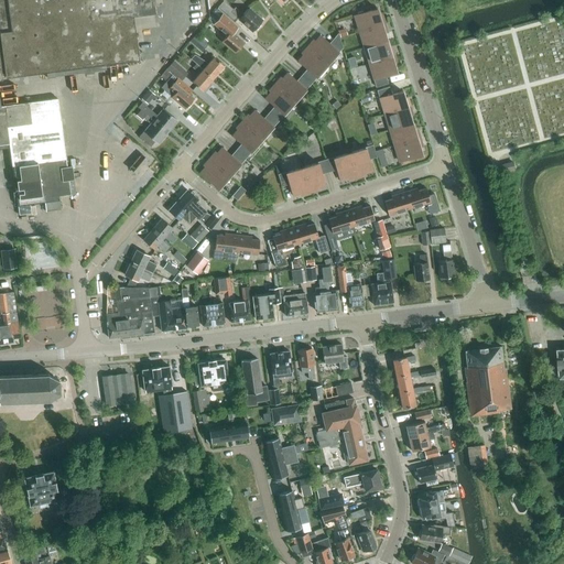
[(0,0),(0,148),(10,148),(12,165),(18,206),(19,213),(19,215),(31,213),(30,206),(30,204),(43,203),(44,203),(45,212),(46,212),(46,210),(60,205),(60,201),(58,195),(71,194),(68,180),(74,179),(72,166),(66,166),(65,159),(57,99),(51,100),(4,106),(0,106),(0,102),(0,76),(0,77),(0,75),(0,36),(6,76),(46,71),(47,78),(54,77),(54,76),(106,68),(105,63),(138,58),(132,15),(154,12),(152,0),(0,0)]
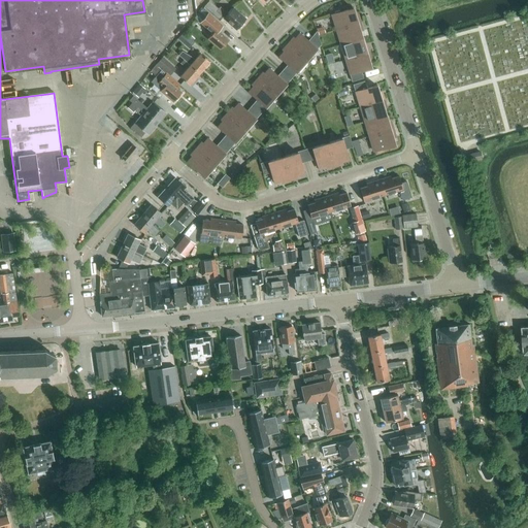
[(204,7),(219,21),(223,17),(236,29),(240,25),(241,25),(243,23),(243,21),(245,20),(232,8),(228,13),(220,7),(218,9),(209,1),(204,7)]
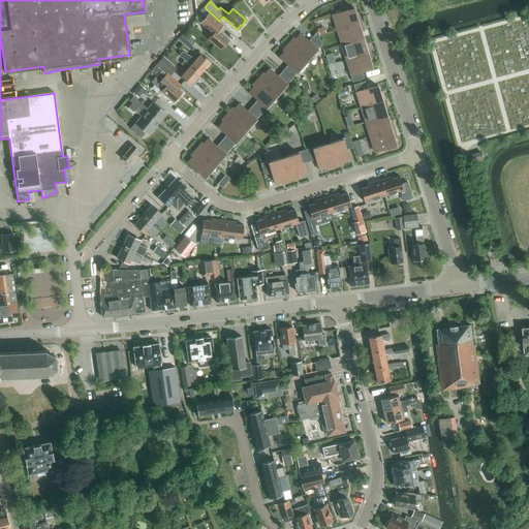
[(337,30),(358,24),(353,8),(341,12),(340,10),(335,12),(335,13),(333,14),(337,30)]
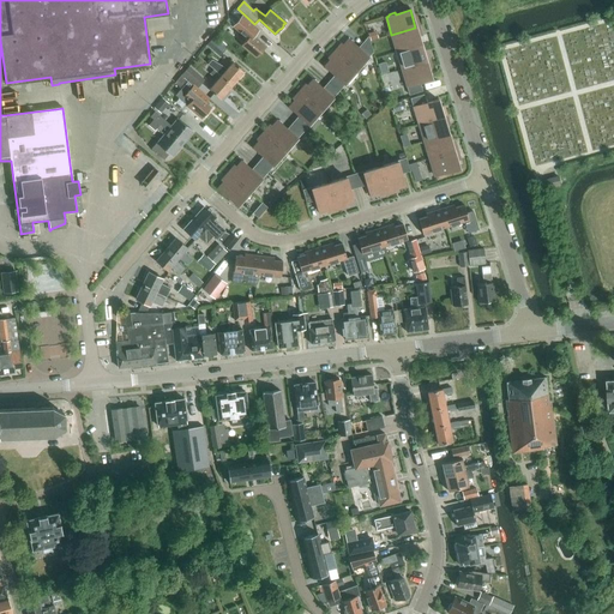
[(259,30),(242,16),(233,26),(246,38),(241,44),(256,58),(266,47),(253,36),(259,30)]
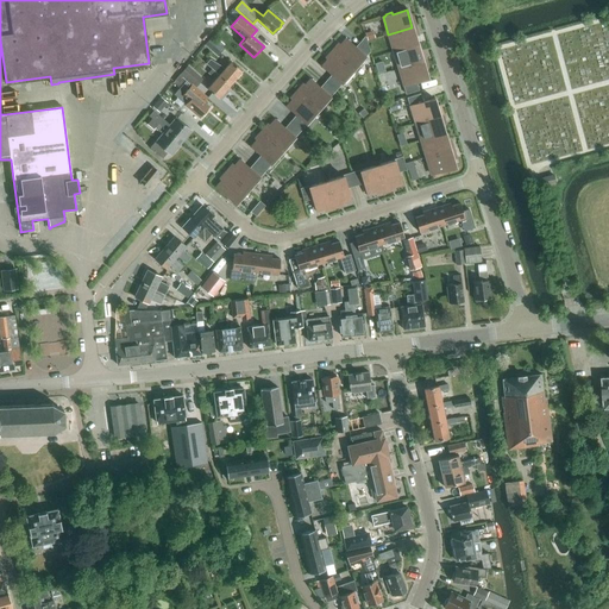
[(412,27),(388,35),(394,51),(418,44),(414,33),(412,27)]
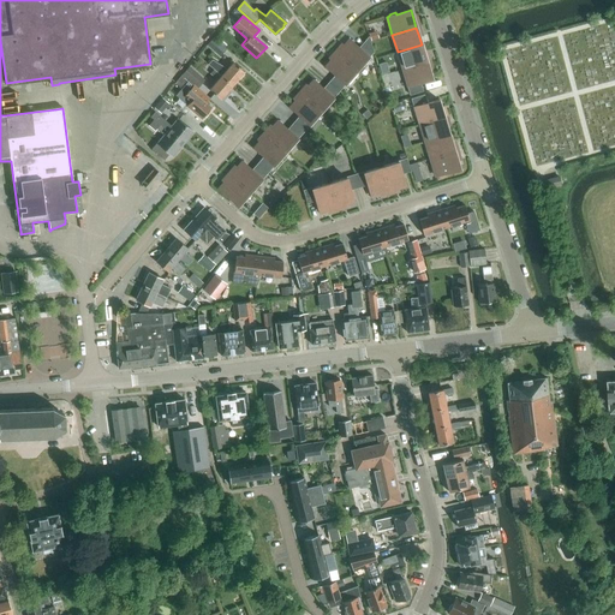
[(213,37),(207,45),(208,45),(215,51),(216,49),(221,53),(226,48),(213,37)]
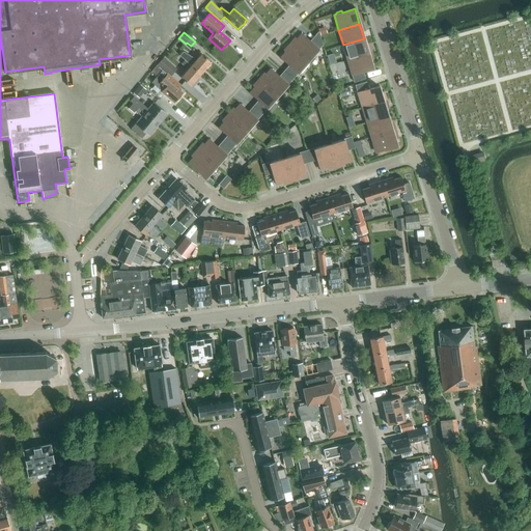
[(290,44),(308,60),(318,49),(302,34),(296,42),(294,39),(290,44)]
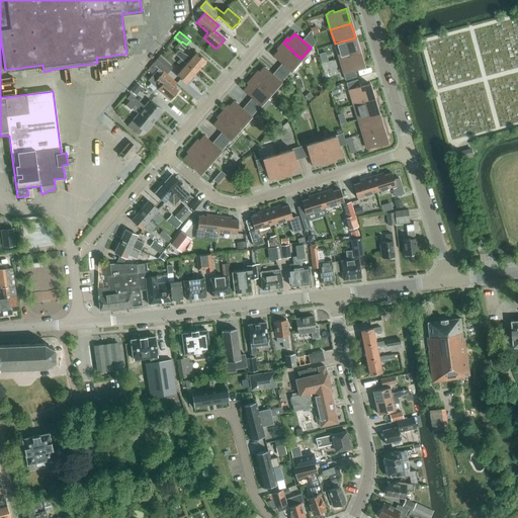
[(355,37),(335,44),(339,58),(359,52),(358,47),(355,37)]
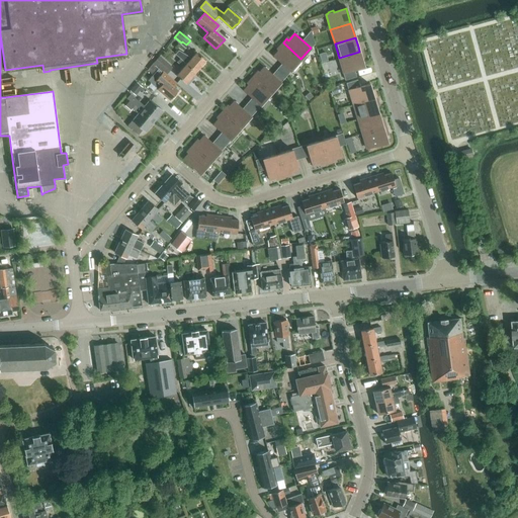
[(290,71),(300,59),(283,42),(278,48),(280,50),(274,57),(282,63),(290,71)]
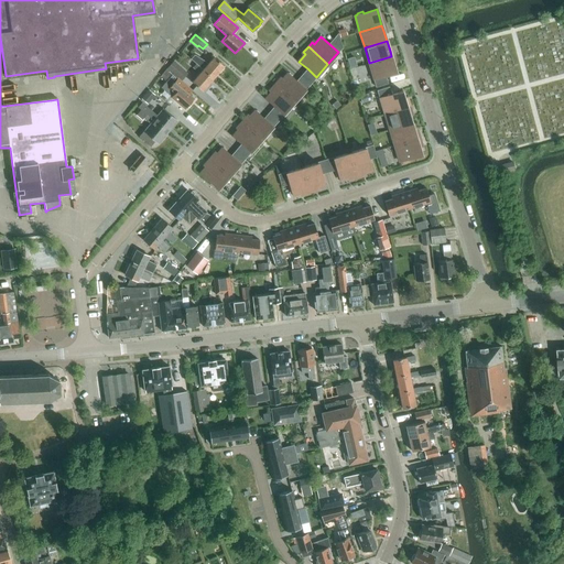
[(196,64),(213,78),(224,66),(214,57),(208,63),(206,61),(203,58),(195,54),(191,58),(196,63),(196,64)]
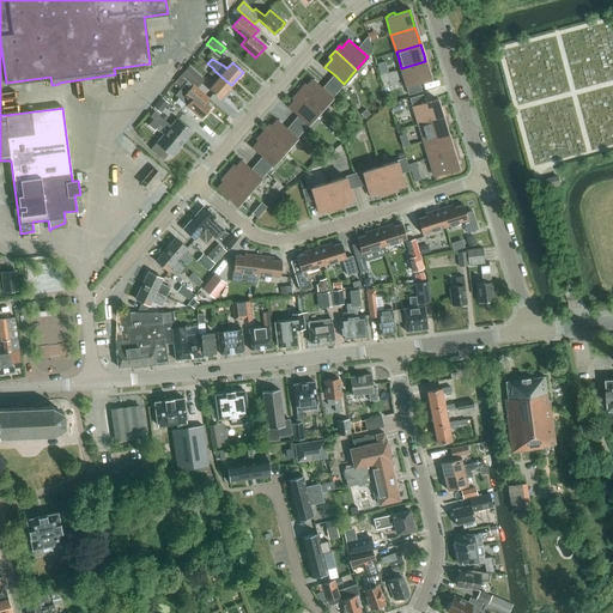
[(425,61),(401,68),(407,86),(431,79),(428,68),(425,61)]
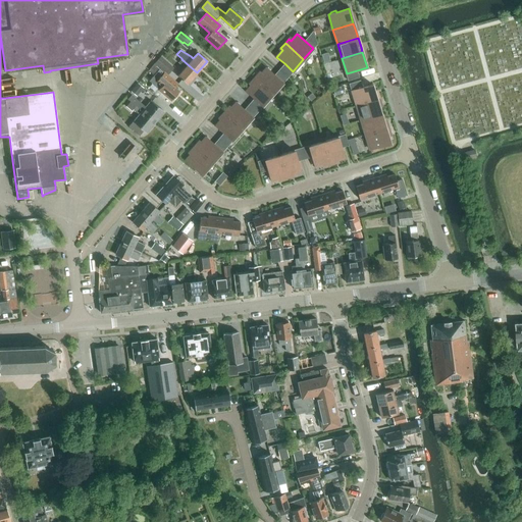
[(168,74),(174,67),(161,56),(159,58),(155,63),(160,67),(163,70),(163,69),(168,74)]
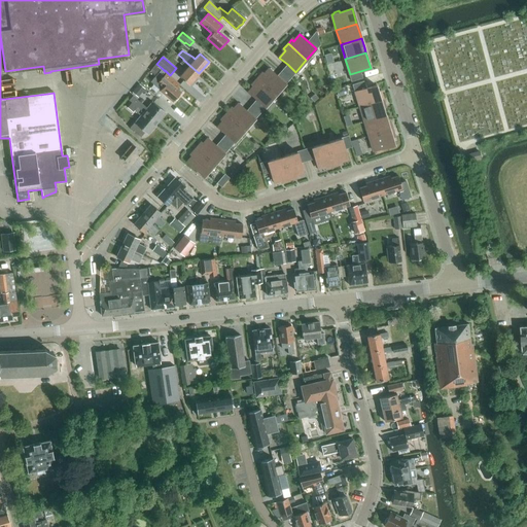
[(189,84),(199,73),(183,60),(180,63),(184,66),(185,65),(187,67),(180,76),(189,84)]
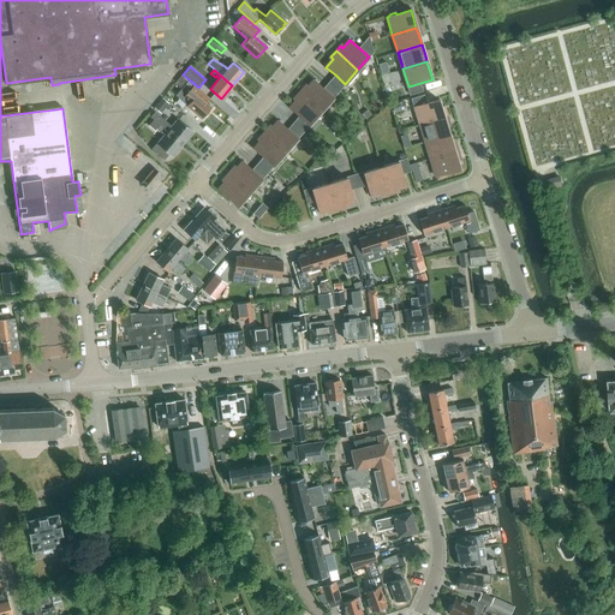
[(181,75),(177,81),(183,85),(189,79),(183,75),(181,75)]
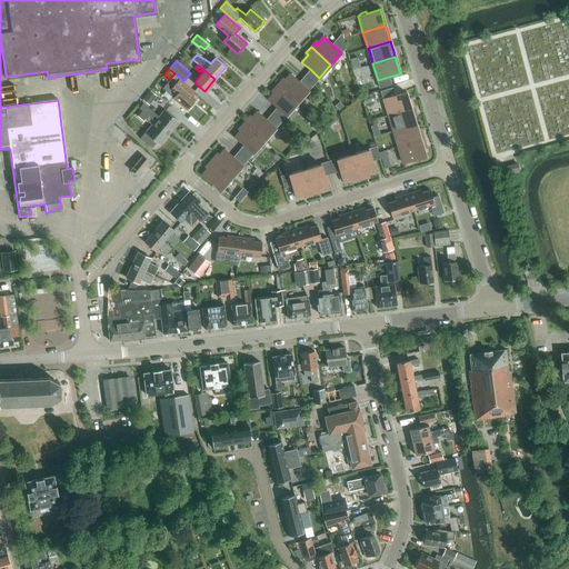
[(278,85),(298,102),(308,90),(290,75),(283,82),(281,80),(278,85)]
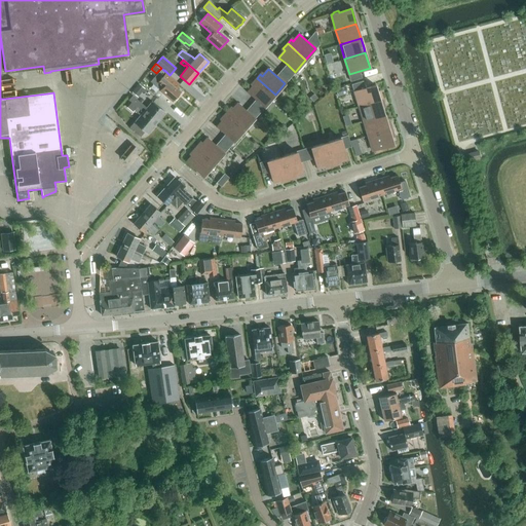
[(181,92),(158,73),(153,78),(158,82),(159,81),(164,85),(159,90),(166,97),(167,97),(173,101),(174,100),(175,100),(177,98),(177,97),(181,92)]
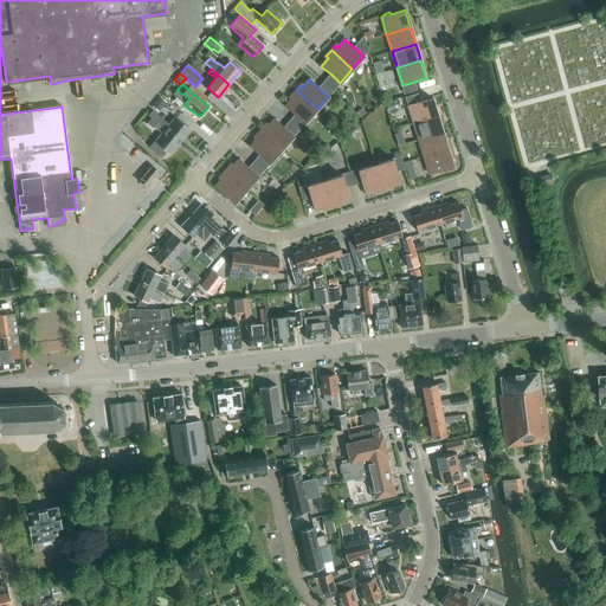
[(304,123),(317,109),(296,90),(291,96),(294,97),(285,107),(304,123)]
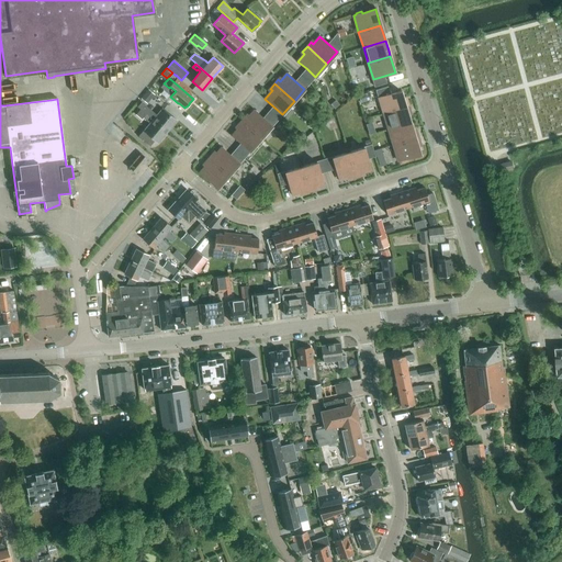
[(148,90),(141,99),(147,103),(154,94),(148,90)]
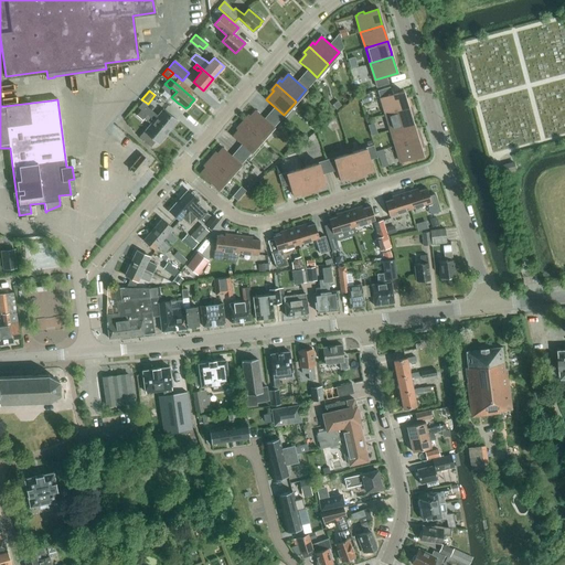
[(403,92),(381,98),(385,114),(407,107),(403,92)]
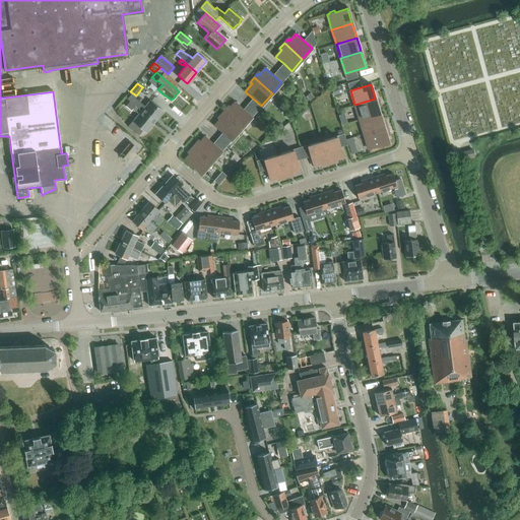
[(341,94),(340,92),(344,91),(341,85),(331,88),(334,94),(335,96),(341,94)]
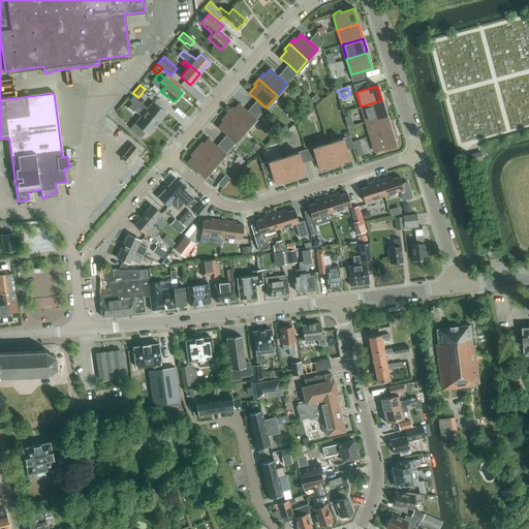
[(131,103),(156,123),(165,113),(154,102),(148,109),(133,96),(129,100),(132,102),(131,103)]
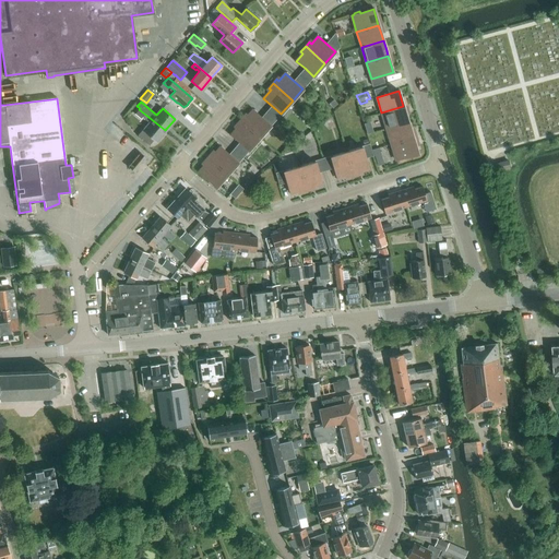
[(403,106),(381,113),(387,129),(408,122),(405,113),(403,106)]
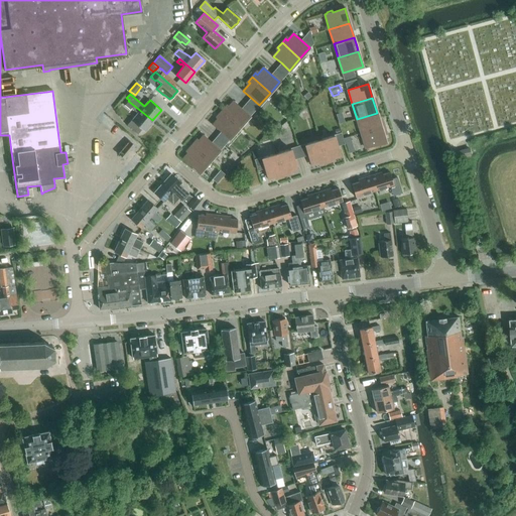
[(144,131),(152,120),(128,101),(125,105),(130,110),(131,108),(137,113),(136,114),(137,115),(132,121),(131,120),(127,125),(137,134),(142,129),(144,131)]
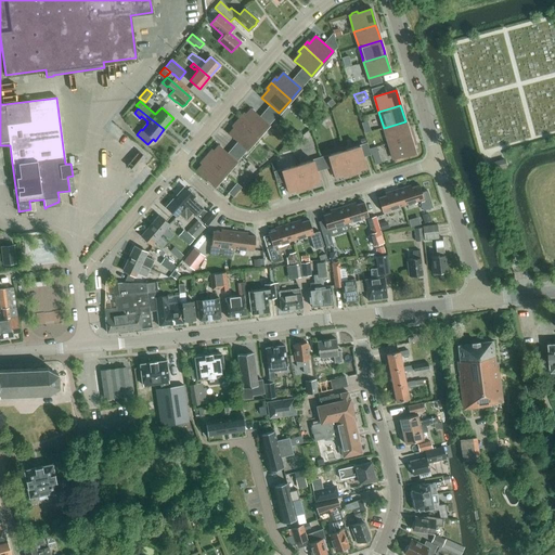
[(239,119),(258,136),(269,124),(259,116),(252,110),(244,117),(242,115),(239,119)]
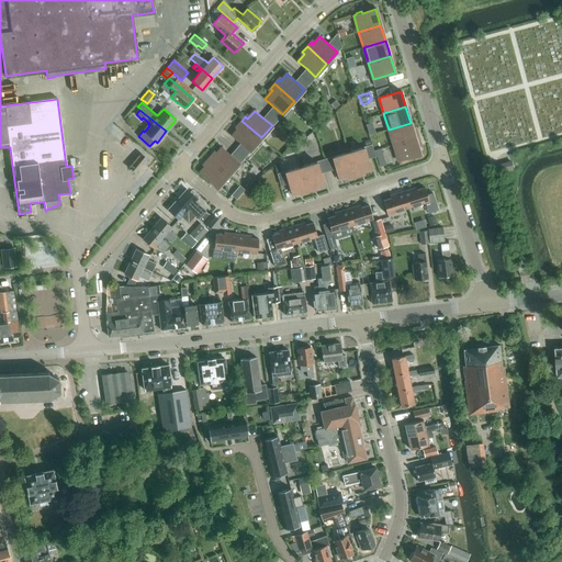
[(268,111),(262,117),(272,125),(277,120),(268,111)]
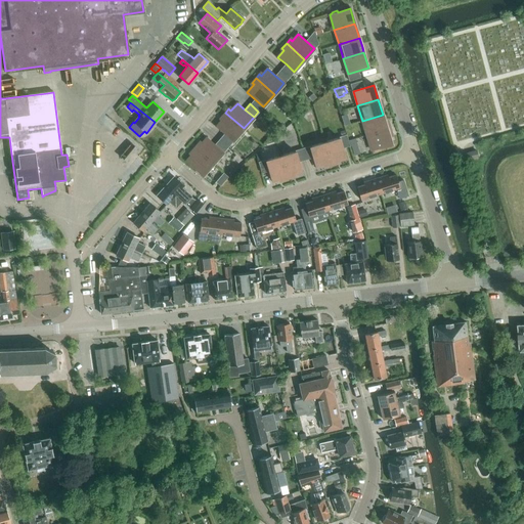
[(232,140),(244,128),(225,113),(221,118),(223,119),(217,126),(224,133),(232,140)]
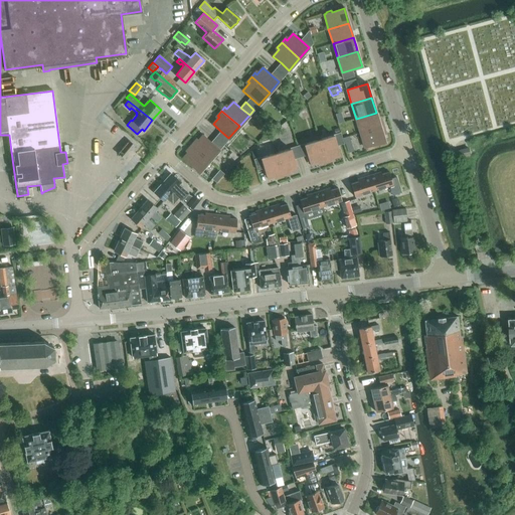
[(379,122),(376,113),(356,119),(360,133),(380,127),(379,122)]
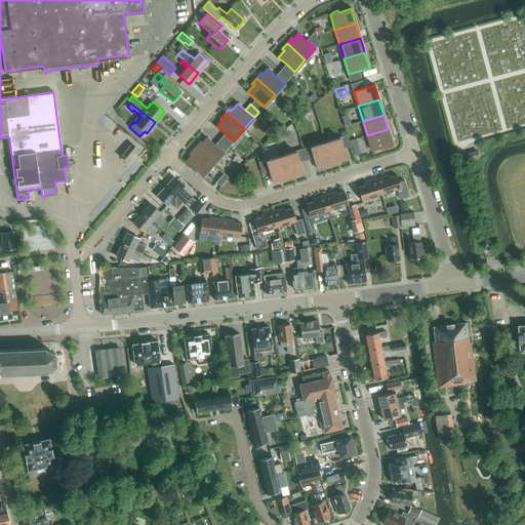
[(388,129),(367,135),(372,151),(374,150),(375,151),(380,150),(379,148),(393,145),(390,134),(388,129)]
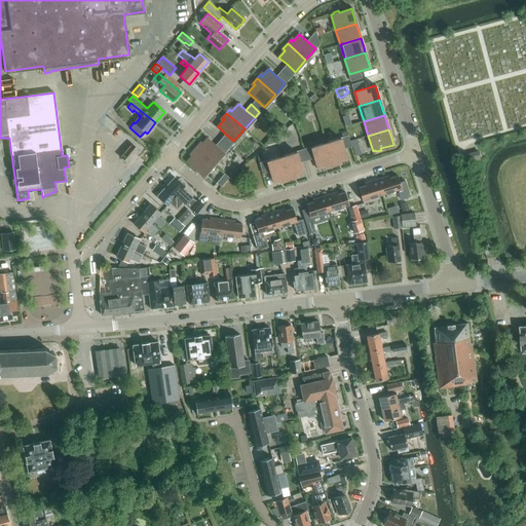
[(225,134),(220,139),(229,147),(233,141),(225,134)]
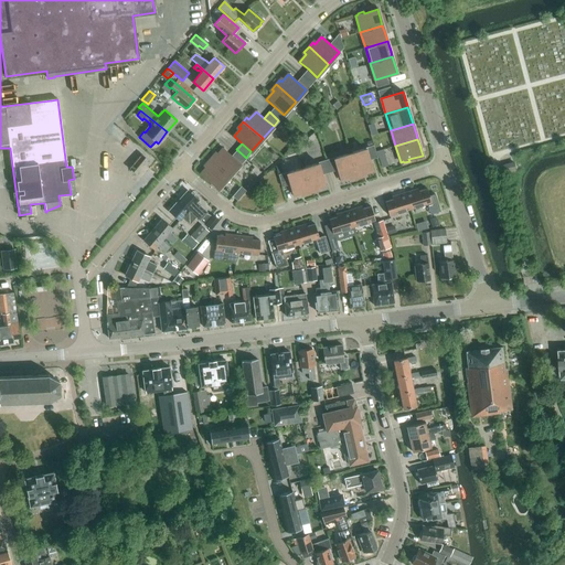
[(211,159),(230,176),(241,163),(223,148),(216,157),(214,155),(211,159)]
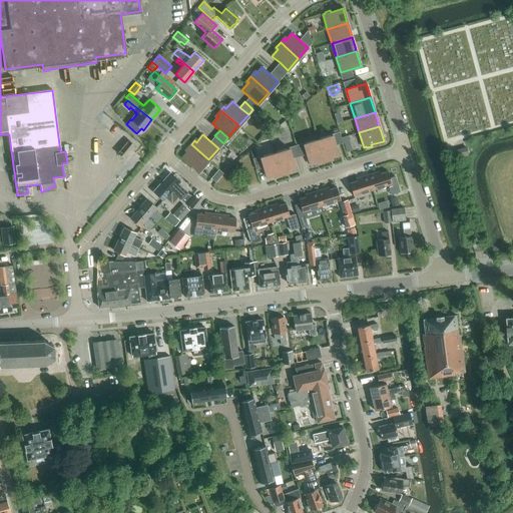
[(319,139),(326,161),(330,160),(330,157),(339,155),(333,135),(319,139)]
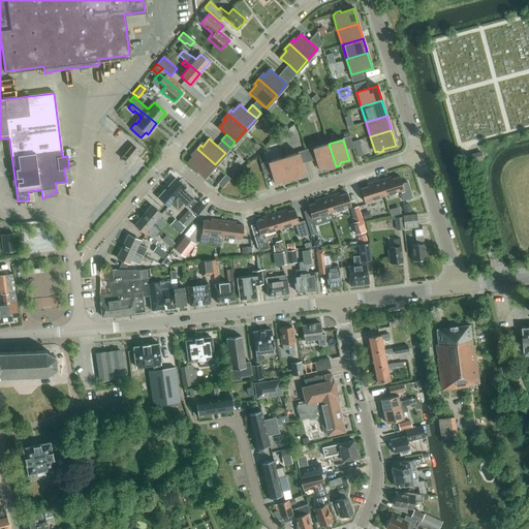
[(330,168),(336,166),(329,144),(312,148),(319,169),(329,166),(330,168)]
